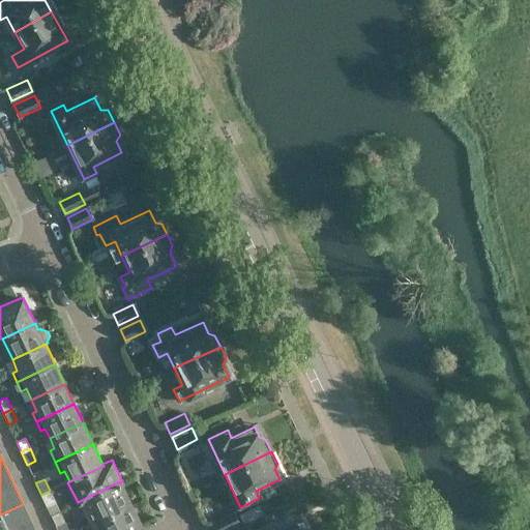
[(130,504),(120,483),(119,481),(80,501),(91,523),(130,504)]
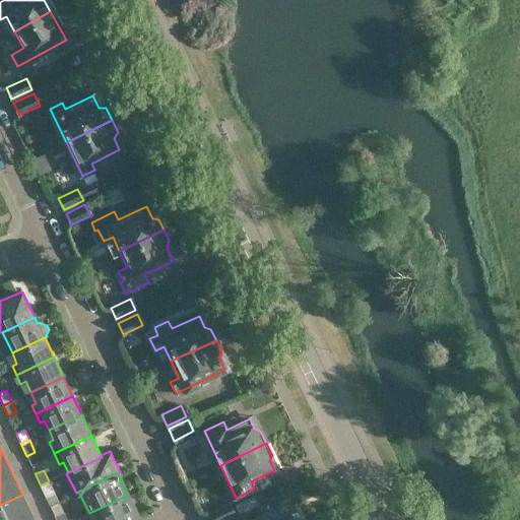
[(49,481),(41,485),(46,496),(54,492),(49,481)]
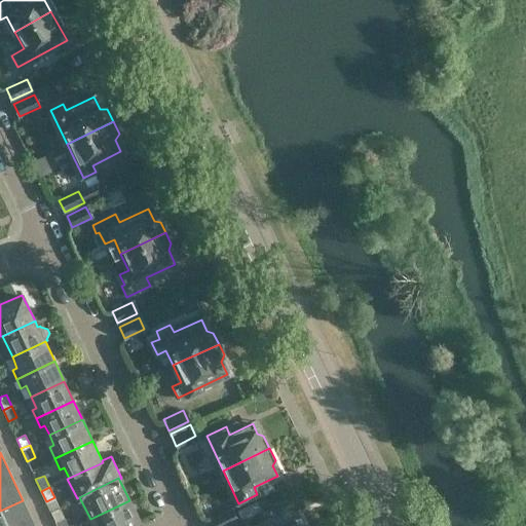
[(254,498),(234,508),(238,517),(259,508),(254,498)]
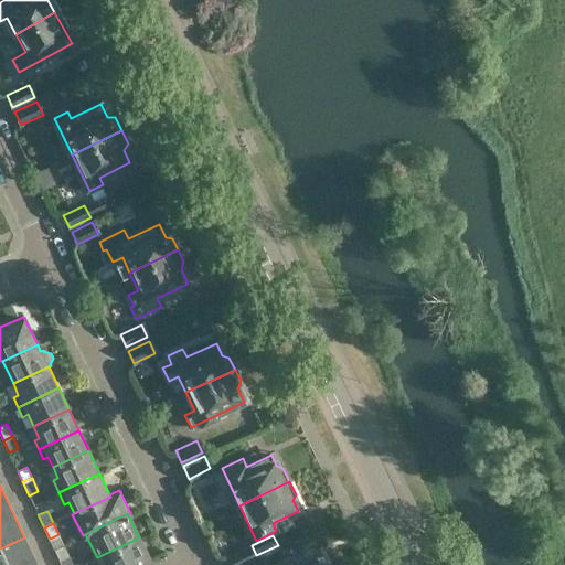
[(36,564),(24,537),(0,548),(0,551),(7,564),(6,564),(36,564)]
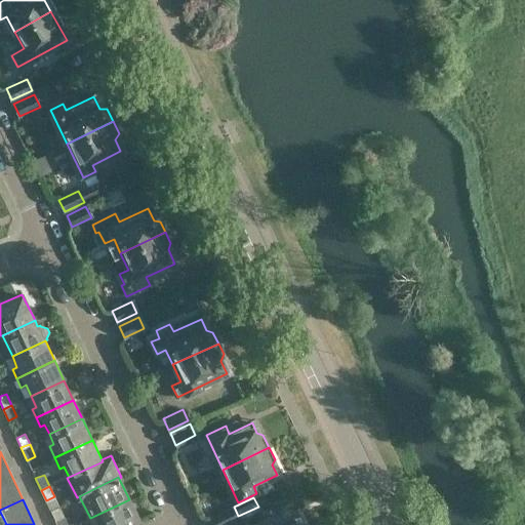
[(130,524),(138,521),(129,499),(90,518),(92,524),(130,524)]
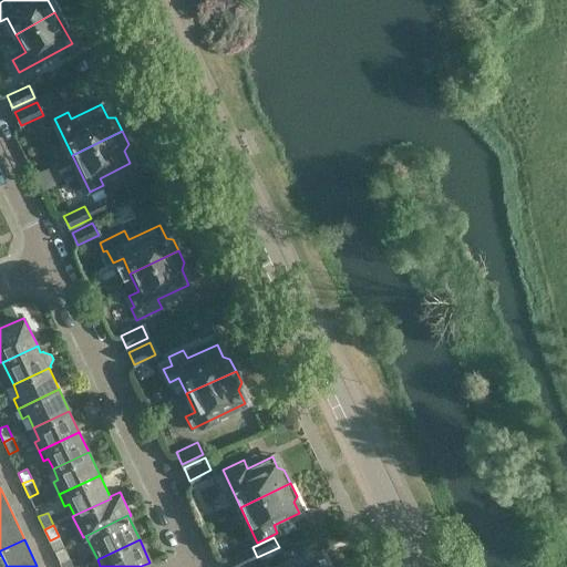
[(247,545),(226,555),(230,566),(233,566),(253,558),(247,545)]
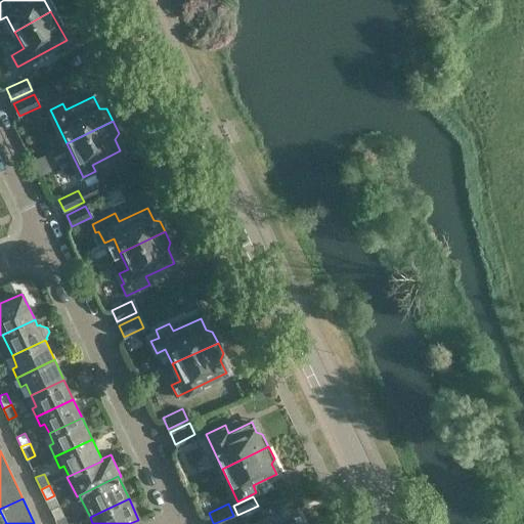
[(55,520),(63,516),(58,506),(50,510),(55,520)]
